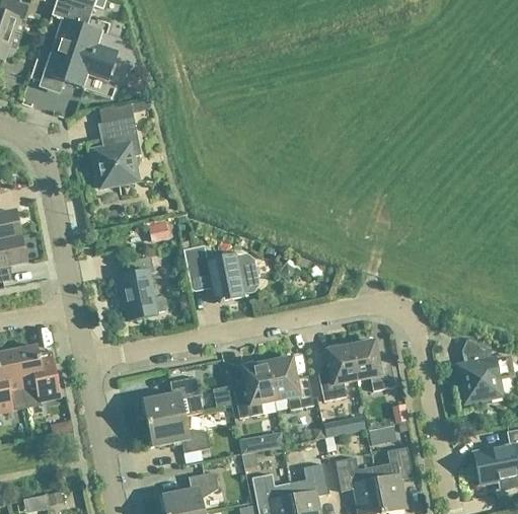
[(0,58),(3,59),(17,16),(23,18),(28,4),(16,0),(1,0),(0,2),(0,58)]
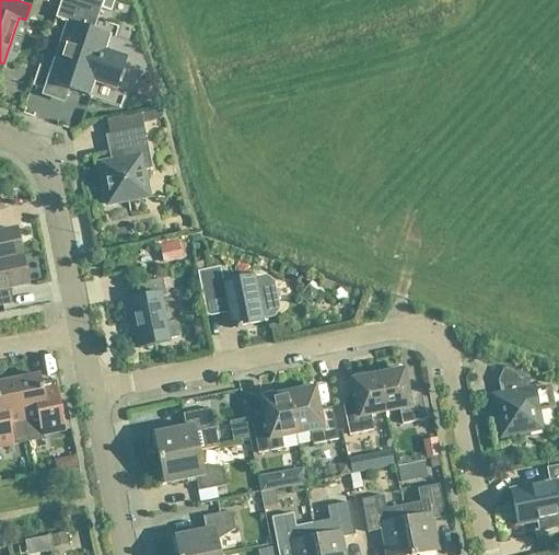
[(109,4),(111,0),(59,0),(55,15),(68,19),(50,72),(71,79),(69,85),(89,93),(94,78),(116,85),(127,54),(105,46),(109,32),(94,26),(102,3),(107,6),(109,4)]
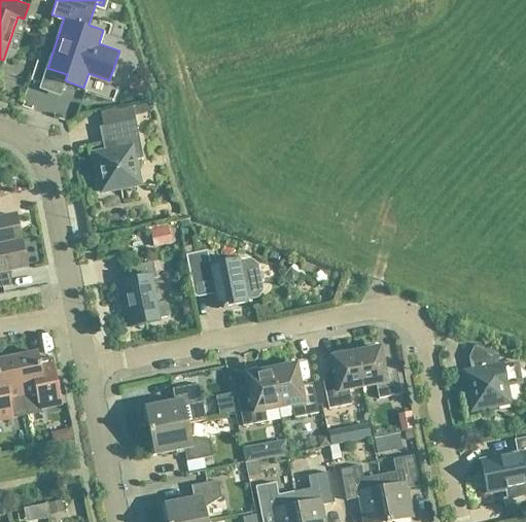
[(94,150),(101,189),(140,182),(135,158),(143,157),(136,117),(99,125),(104,148),(94,150)]
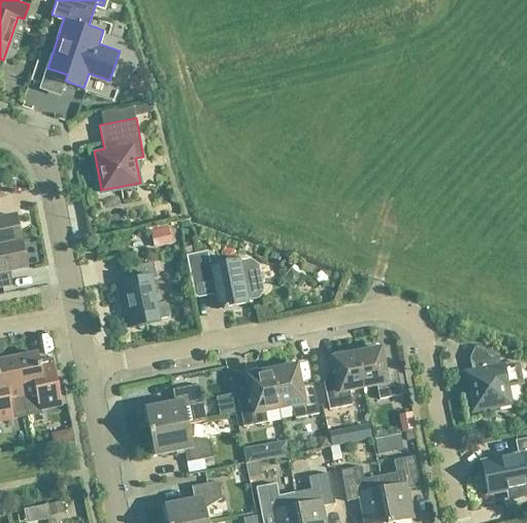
[(0,243),(21,239),(15,213),(0,216),(0,243)]
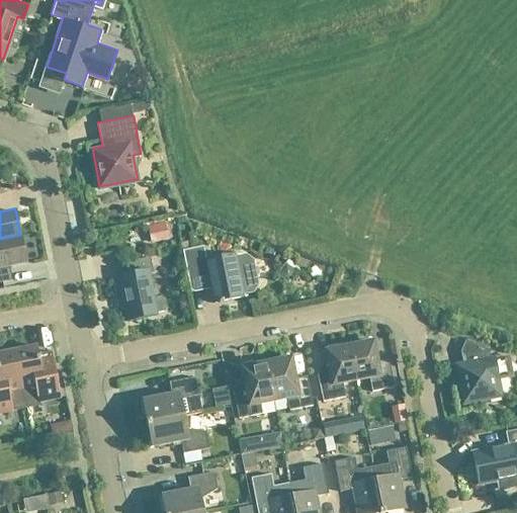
[(20,235),(0,239),(0,279),(12,278),(12,277),(4,278),(2,266),(25,261),(20,235)]
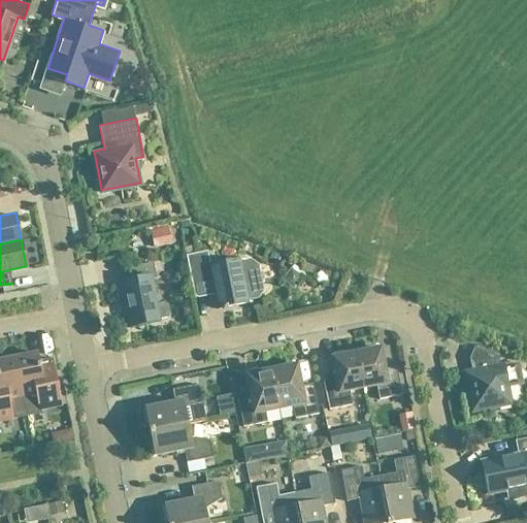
[(212,281),(218,306),(248,300),(248,298),(257,296),(262,288),(257,263),(249,258),(239,260),(239,257),(210,263),(207,249),(186,253),(194,291),(199,294),(206,283),(212,281)]
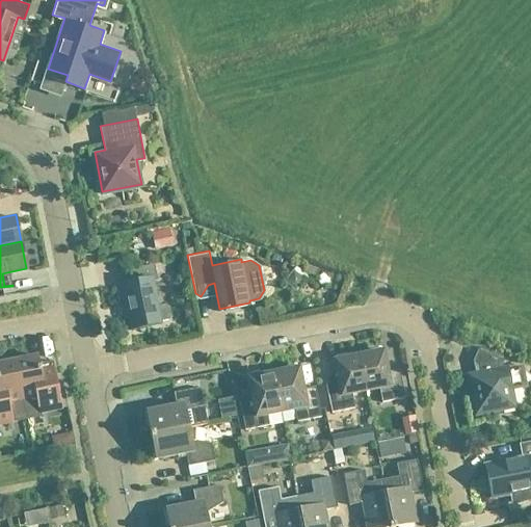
[(161,320),(160,319),(168,317),(171,313),(170,305),(165,302),(157,304),(153,280),(158,279),(154,262),(126,267),(128,280),(121,282),(124,298),(122,298),(124,309),(128,308),(131,326),(161,320)]
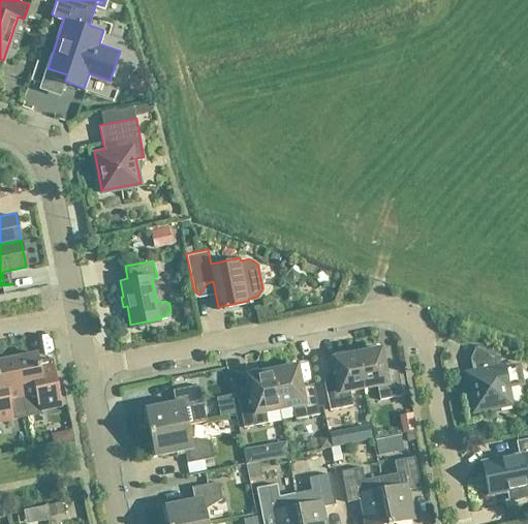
[(525,382),(520,360),(500,364),(499,355),(475,345),(470,358),(473,369),(465,371),(472,410),(513,403),(508,386),(525,382)]
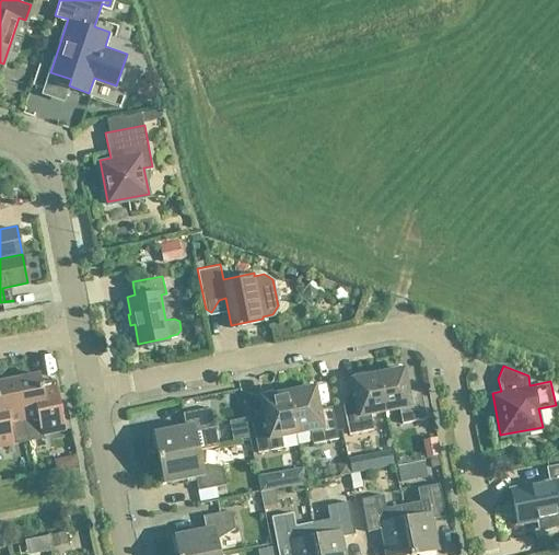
[(377,372),(385,409),(399,406),(403,421),(427,417),(421,386),(408,390),(404,367),(377,372)]
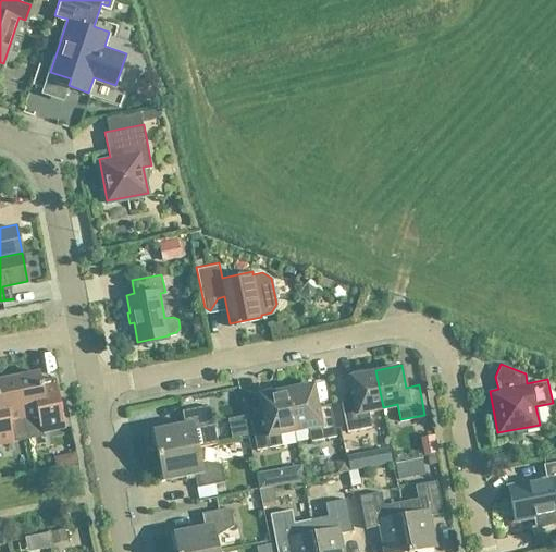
[(17,373),(15,375),(27,436),(29,436),(42,432),(42,430),(65,426),(64,424),(59,396),(57,381),(42,384),(39,369),(31,371),(28,370),(20,372),(17,373)]
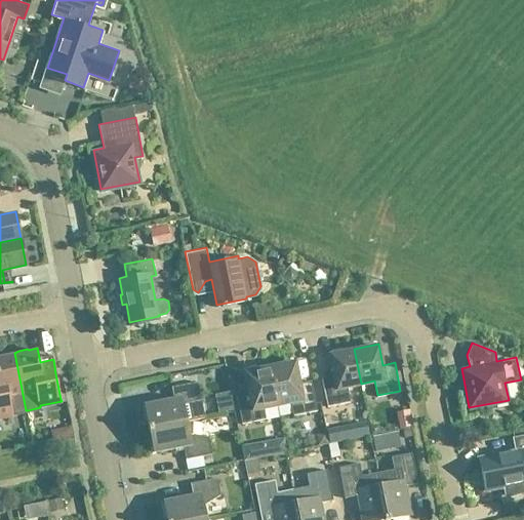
[(327,369),(322,376),(327,404),(350,400),(348,386),(361,384),(354,349),(330,353),(332,368),(327,369)]
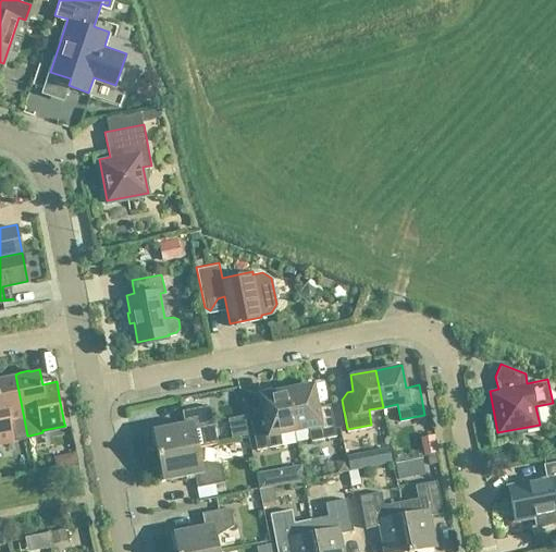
[(0,442),(13,440),(13,439),(26,436),(26,437),(27,436),(15,375),(12,375),(10,375),(1,376),(0,376),(0,442)]
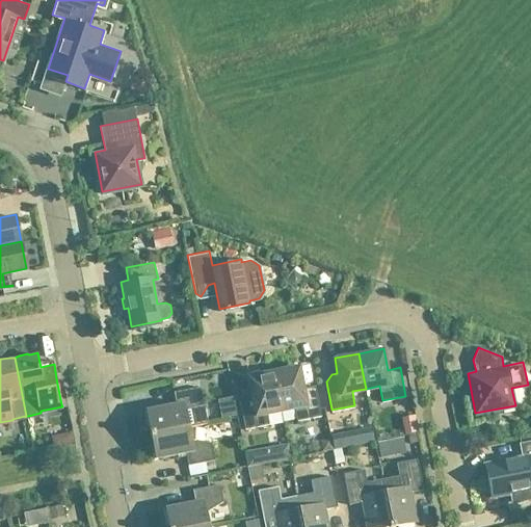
[(273,370),(281,410),(295,407),(297,419),(321,415),(315,385),(303,387),(298,365),(273,370)]
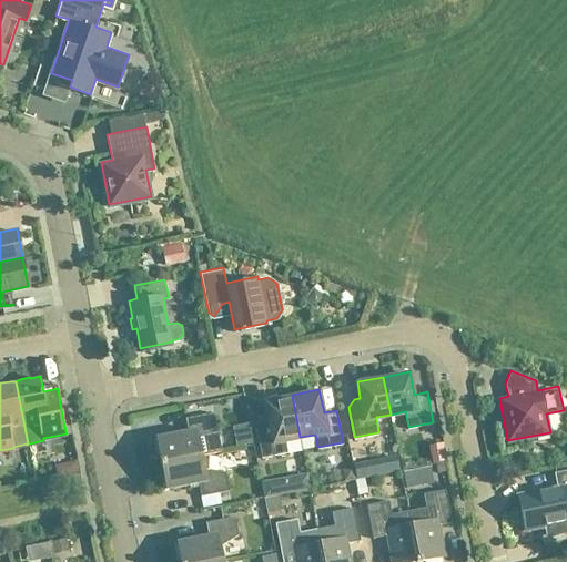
[(300,437),(292,395),(264,400),(269,423),(255,426),(262,456),(287,451),(285,440),(300,437)]
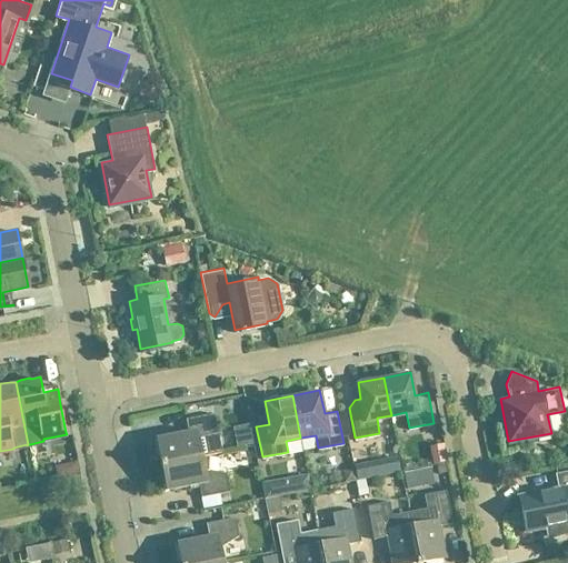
[(67,403),(60,404),(66,432),(71,431),(67,403)]
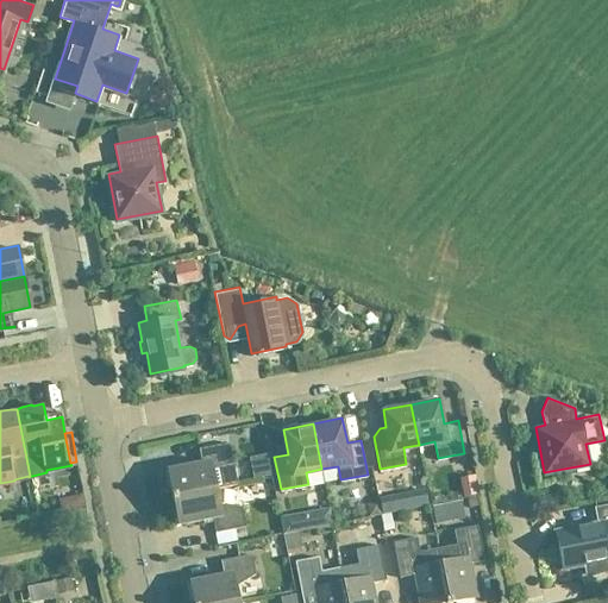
[(173,495),(217,487),(237,482),(233,460),(230,440),(199,446),(201,462),(165,469),(169,484),(170,484),(173,495)]
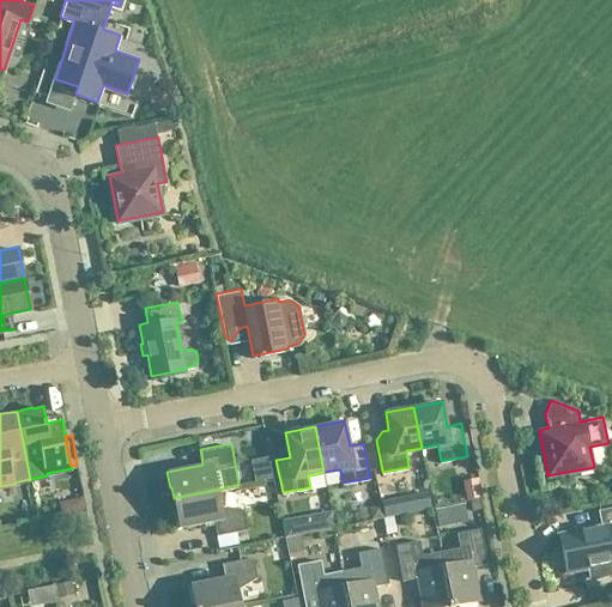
[(218,490),(174,498),(176,510),(174,510),(177,527),(214,520),(217,534),(248,528),(244,508),(220,504),(218,490)]
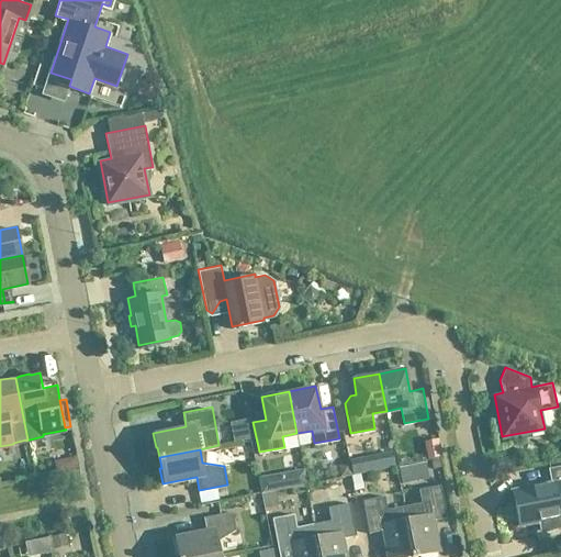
[(372,469),(369,455),(348,458),(351,474),(372,469)]
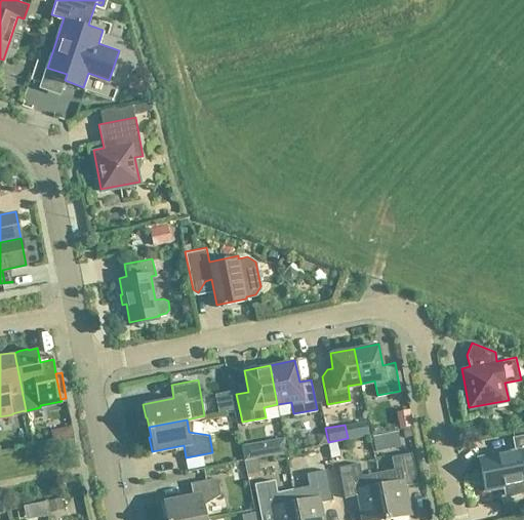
[(68,442),(67,429),(44,430),(46,443),(68,442)]
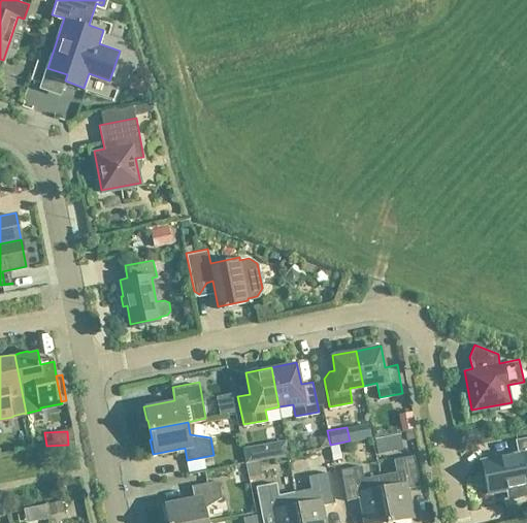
[(526,435),(515,438),(518,452),(482,459),(488,492),(507,488),(509,496),(526,493),(525,484),(526,483),(526,435)]
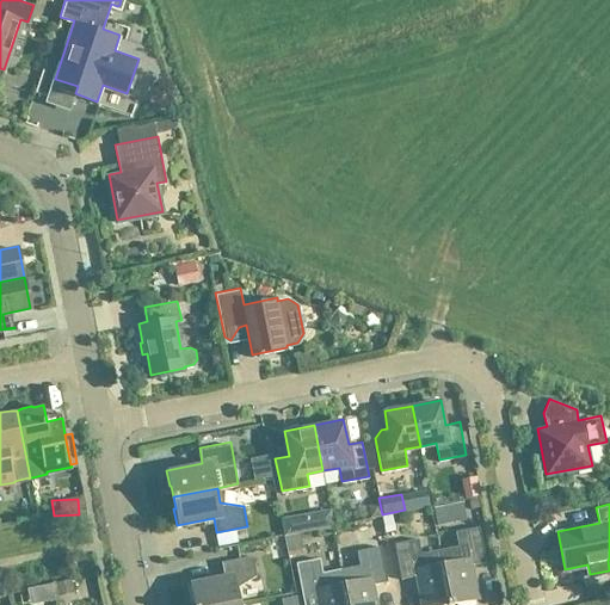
[(479,525),(455,530),(458,544),(439,548),(450,603),(479,597),(472,563),(486,561),(479,525)]
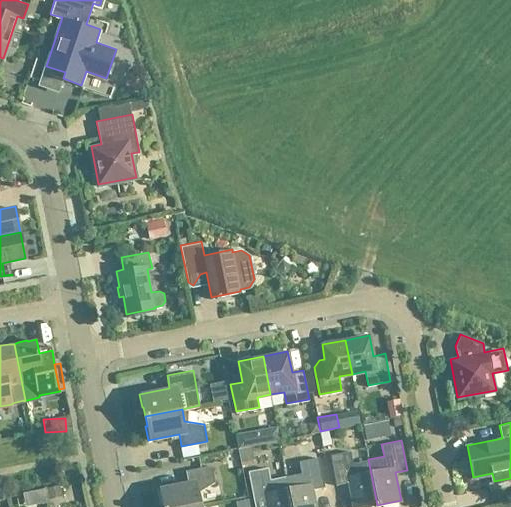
[(350,450),(330,454),(336,484),(348,481),(353,506),(367,506),(377,505),(368,459),(353,462),(350,450)]
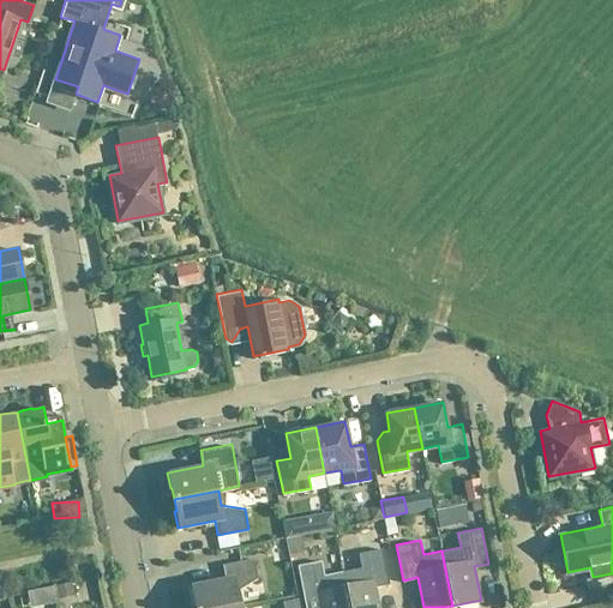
[(383,547),(359,552),(361,566),(343,570),(349,607),(379,607),(376,585),(390,583),(383,547)]
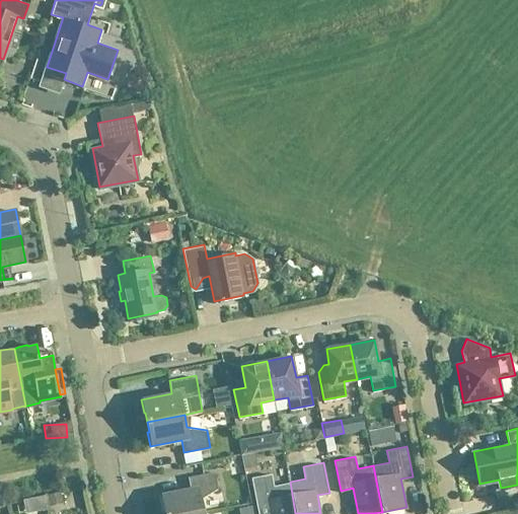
[(159,495),(162,509),(164,508),(164,513),(185,513),(203,510),(201,498),(218,488),(214,470),(189,476),(191,489),(159,495)]
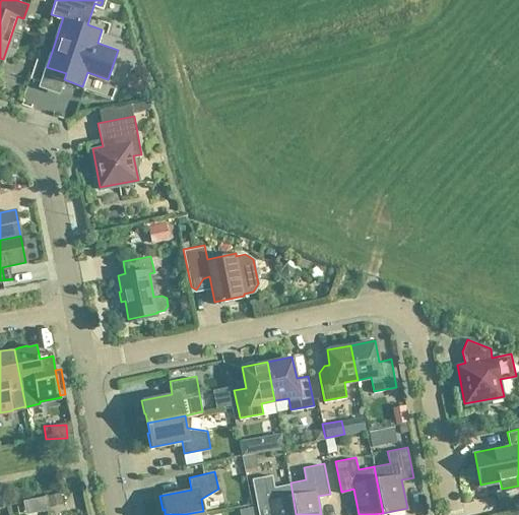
[(270,506),(271,514),(296,514),(290,483),(274,486),(272,473),(252,477),(258,508),(270,506)]
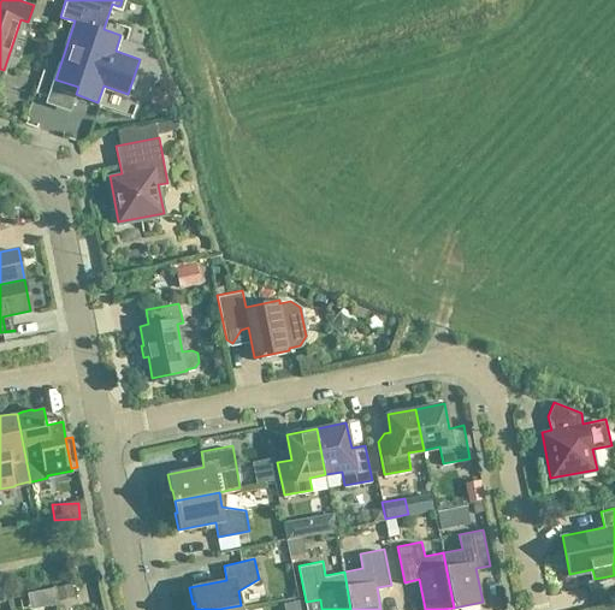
[(23,609),(48,609),(48,603),(69,600),(67,590),(22,594),(23,609)]
